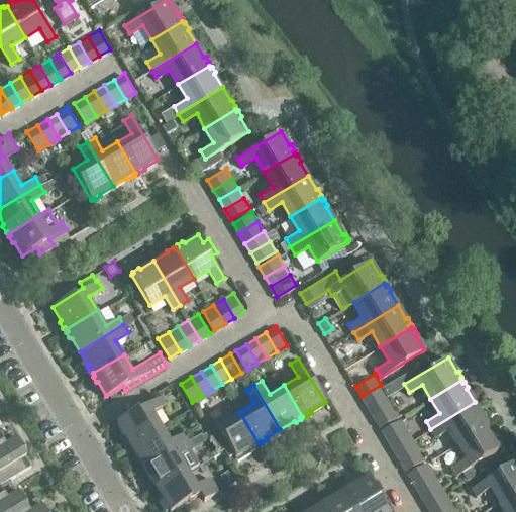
[(381,385),(362,396),(368,406),(387,394),(381,385)]
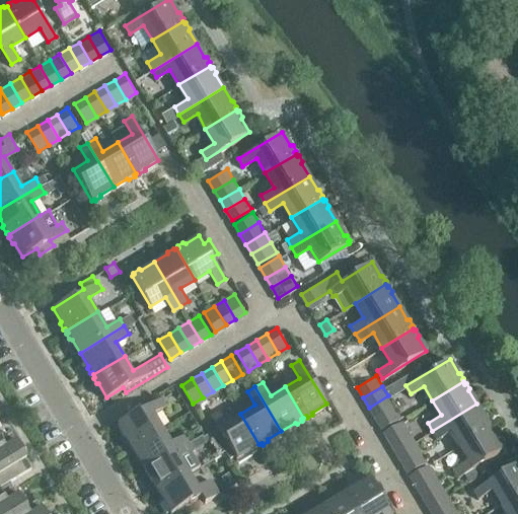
[(394,406),(388,395),(369,408),(375,417),(394,406)]
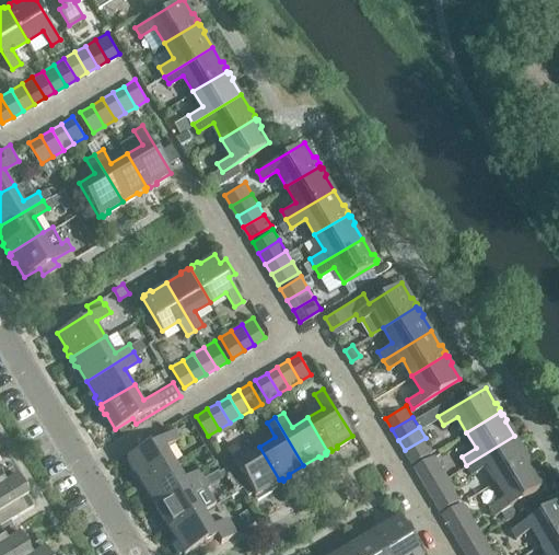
[(140,478),(141,481),(175,461),(165,444),(179,436),(174,428),(127,457),(136,471),(135,473),(138,480),(140,478)]
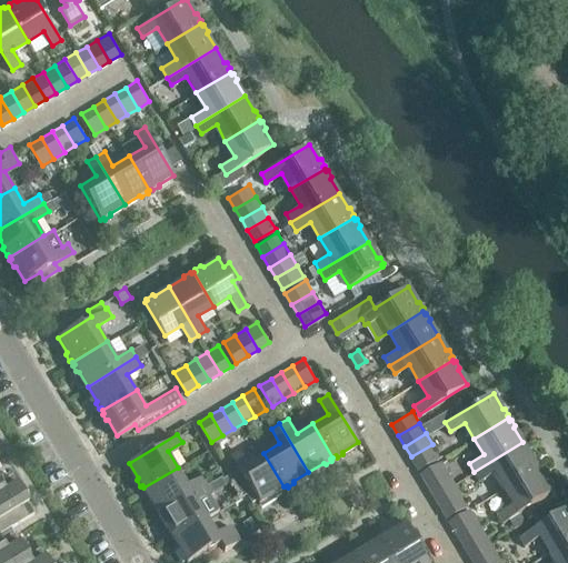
[(494,471),(504,488),(537,466),(536,464),(538,463),(534,456),(531,456),(522,442),(474,472),(479,480),(494,471)]
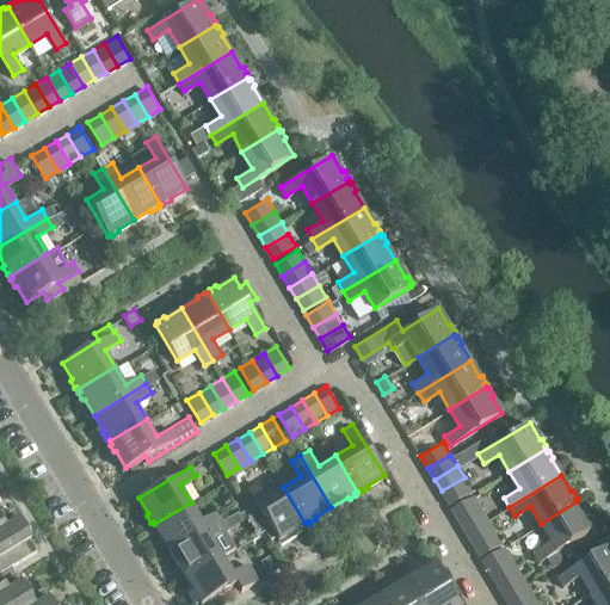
[(464,477),(442,491),(449,504),(472,489),(464,477)]
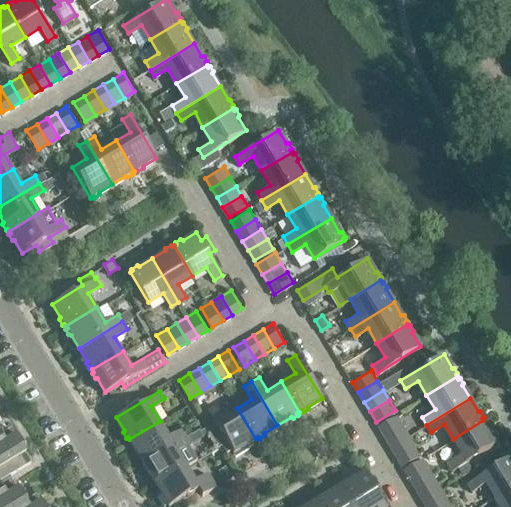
[(253,439),(255,438),(237,408),(223,416),(215,403),(207,408),(219,427),(215,430),(210,422),(206,425),(218,445),(222,443),(226,451),(231,448),(235,455),(249,447),(248,445),(254,441),(253,439)]
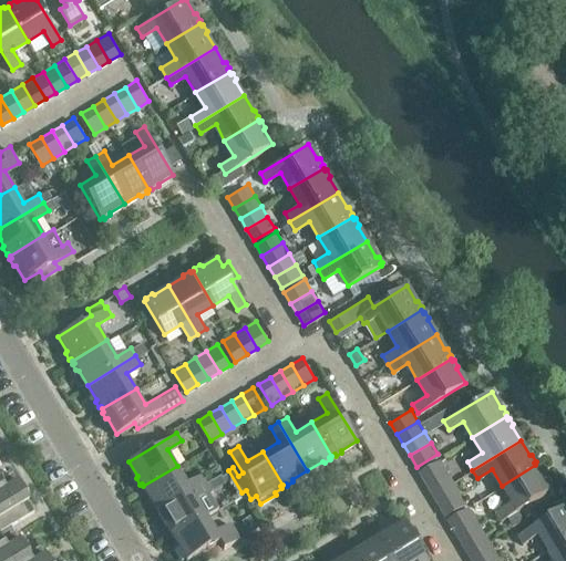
[(440,457),(419,470),(425,481),(446,469),(440,457)]
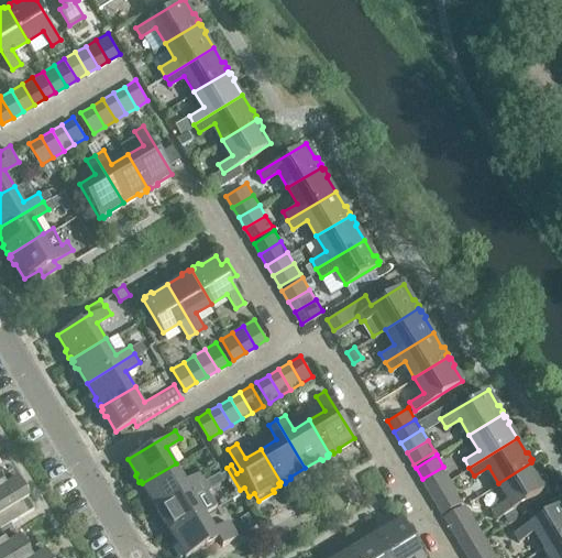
[(539,470),(535,463),(532,465),(531,462),(498,483),(507,499),(493,507),(498,516),(504,513),(509,522),(519,516),(514,506),(547,488),(537,472),(539,470)]
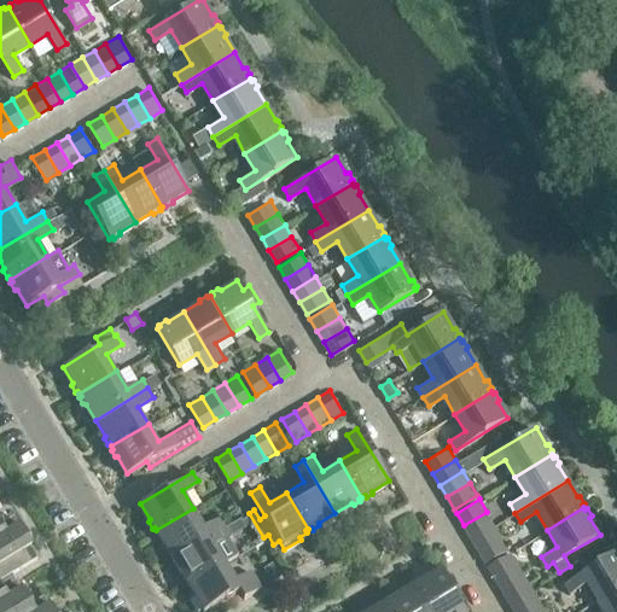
[(203,525),(193,508),(156,530),(157,532),(156,534),(159,541),(162,541),(172,557),(225,525),(219,516),(203,525)]
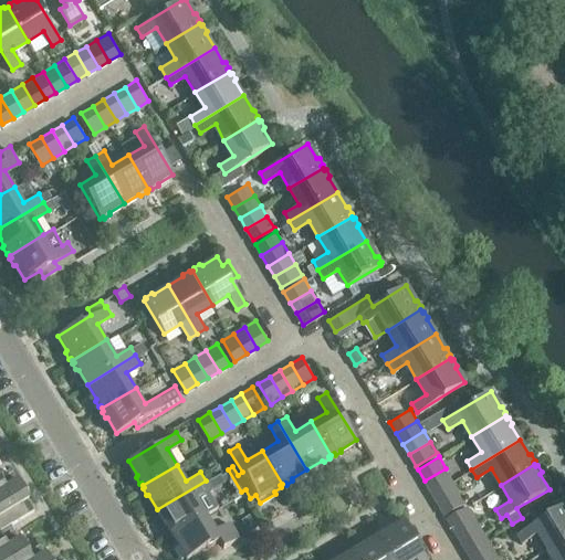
[(431,492),(452,478),(446,468),(425,481),(431,492)]
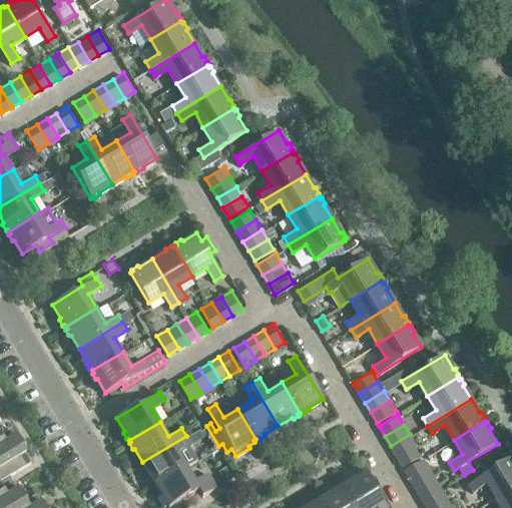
[(0,438),(0,464),(25,449),(16,434),(11,426),(0,432),(3,437),(0,438)]
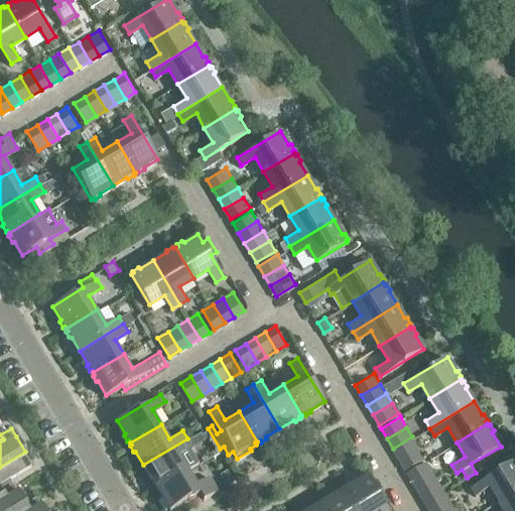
[(399,458),(418,446),(412,436),(393,449),(399,458)]
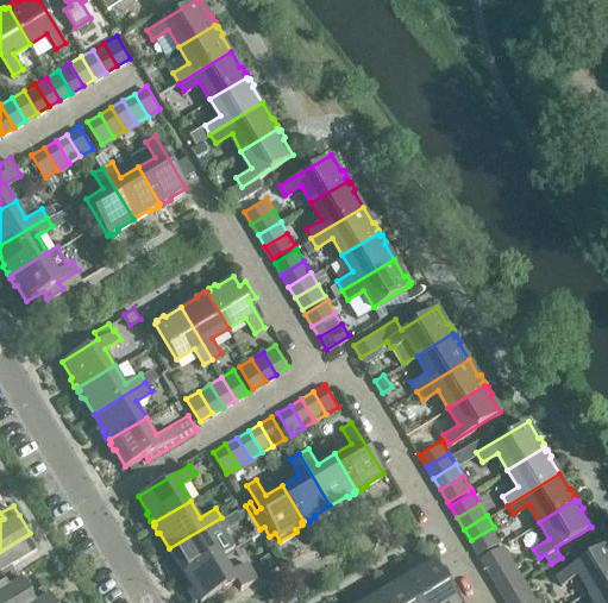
[(226,526),(221,517),(169,548),(179,564),(177,566),(181,573),(183,572),(185,575),(221,552),(211,535),(226,526)]
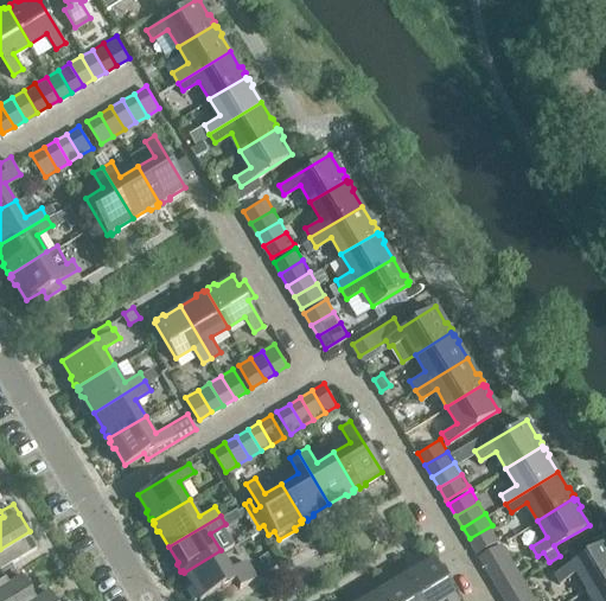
[(470,538),(477,551),(499,537),(492,525),(470,538)]
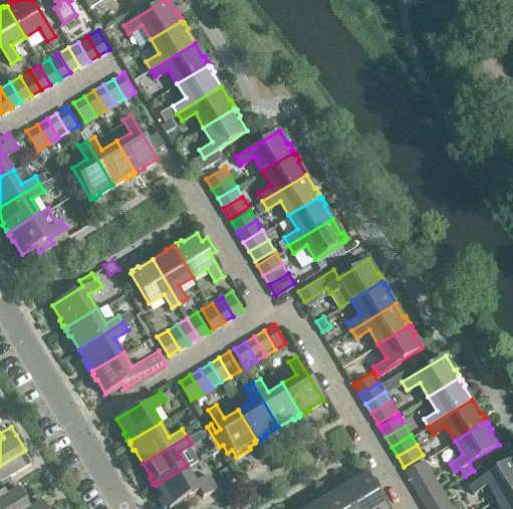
[(0,492),(4,490),(2,486),(13,480),(10,474),(25,465),(31,461),(25,451),(26,451),(25,450),(0,465),(0,492)]
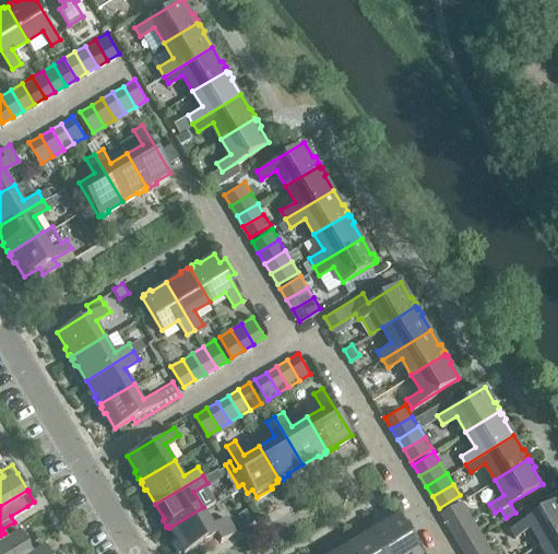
[(525,506),(531,515),(511,527),(515,535),(524,530),(534,545),(539,542),(557,531),(557,499),(547,505),(542,496),(525,506)]
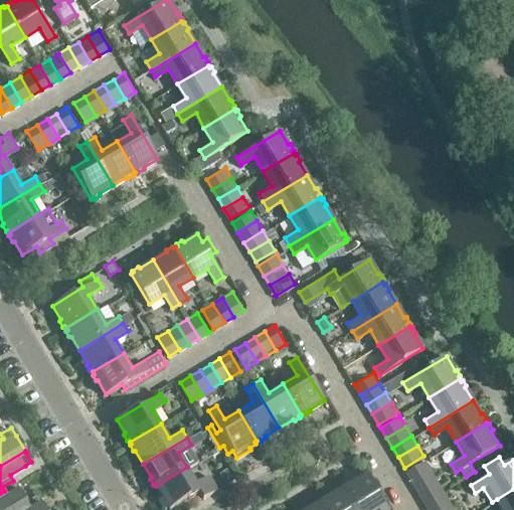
[(412,481),(432,470),(425,459),(406,471),(412,481)]
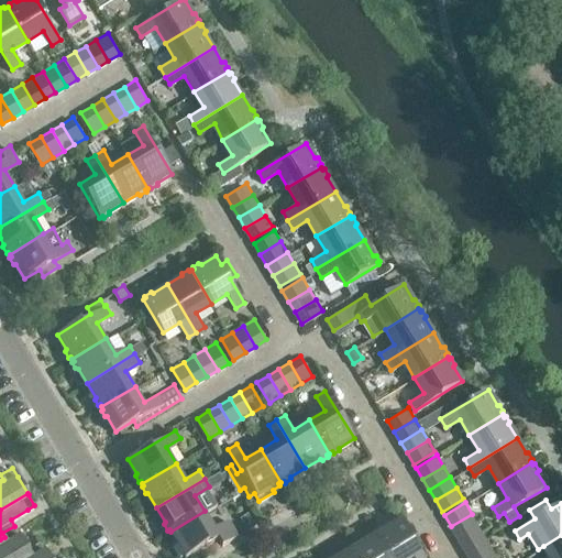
[(222,544),(238,534),(228,518),(213,527),(205,511),(171,532),(173,534),(171,535),(174,542),(177,542),(186,556),(218,536),(222,544)]
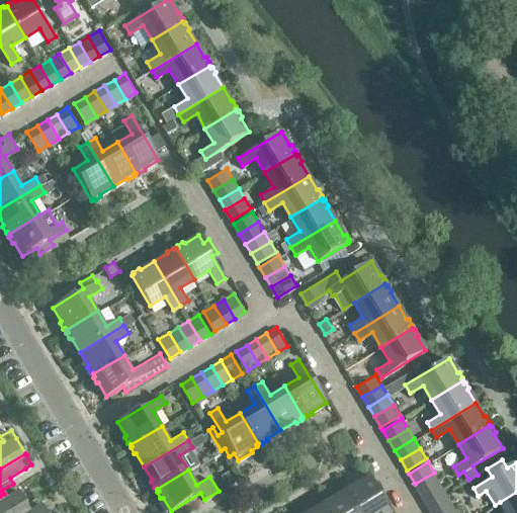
[(421,494),(439,482),(434,473),(415,484),(421,494)]
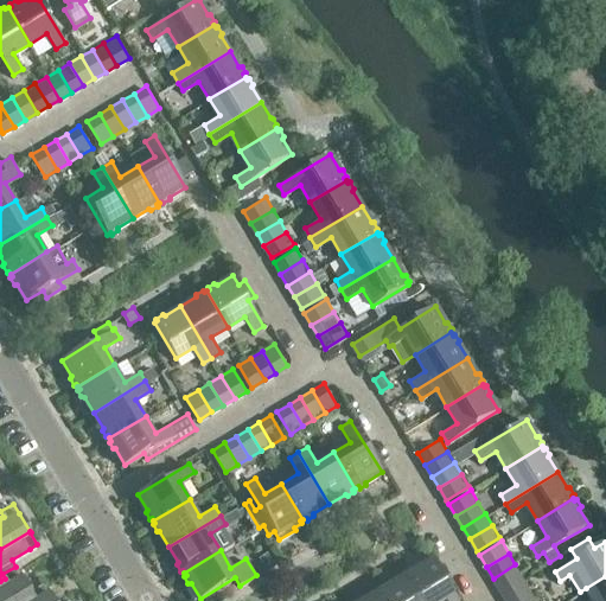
[(409,571),(407,573),(422,600),(441,600),(445,599),(446,600),(458,600),(433,557),(416,567),(414,566),(408,569),(409,571)]
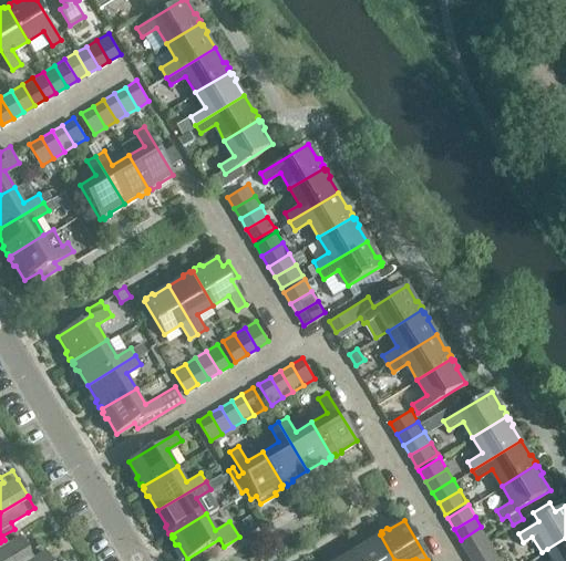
[(466,550),(487,538),(481,527),(461,540),(466,550)]
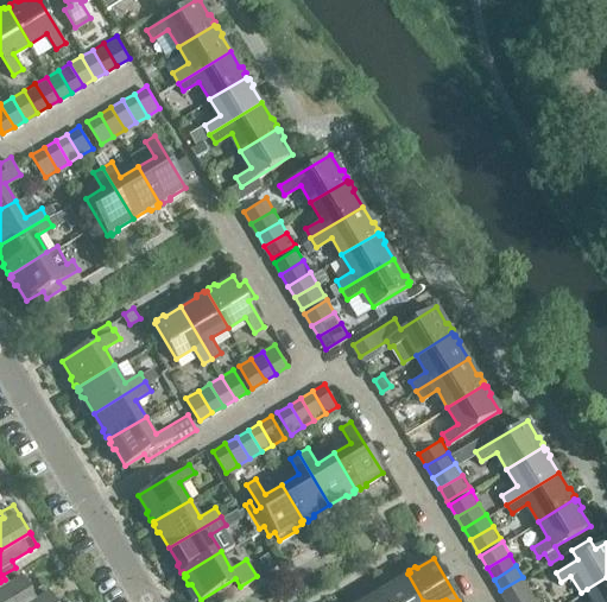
[(0,601),(23,601),(33,596),(30,591),(21,577),(16,568),(2,575),(5,580),(0,582),(0,601)]
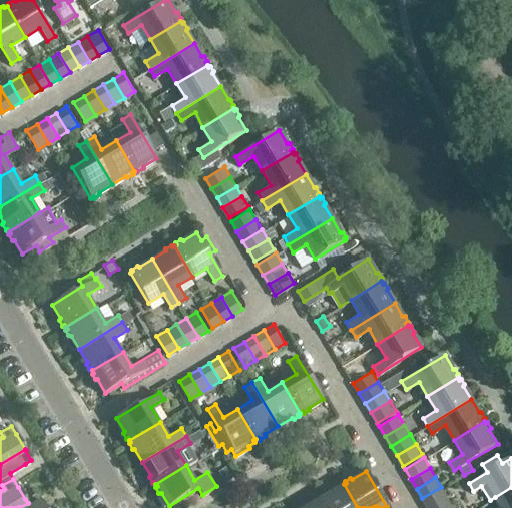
[(357,507),(344,484),(341,486),(340,484),(335,487),(335,490),(322,498),(327,507),(357,507)]
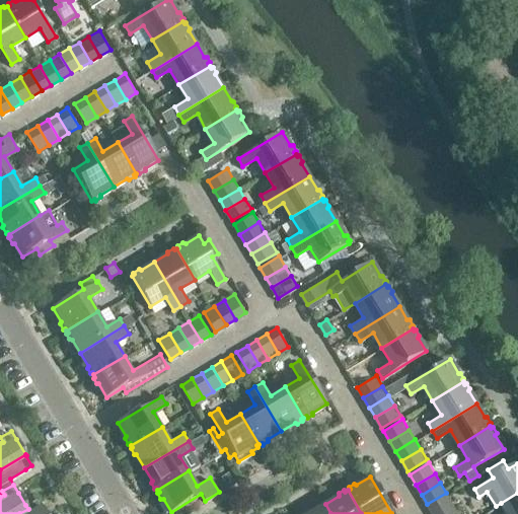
[(433,513),(452,502),(446,493),(427,504),(433,513)]
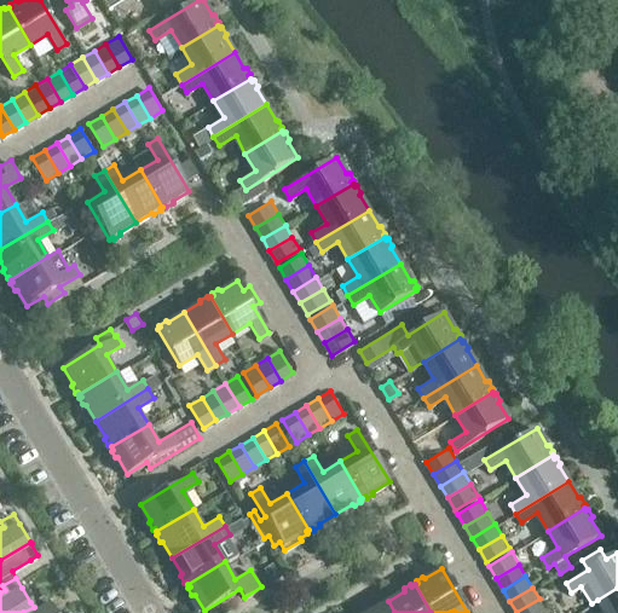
[(617,588),(598,600),(605,612),(617,612),(617,588)]
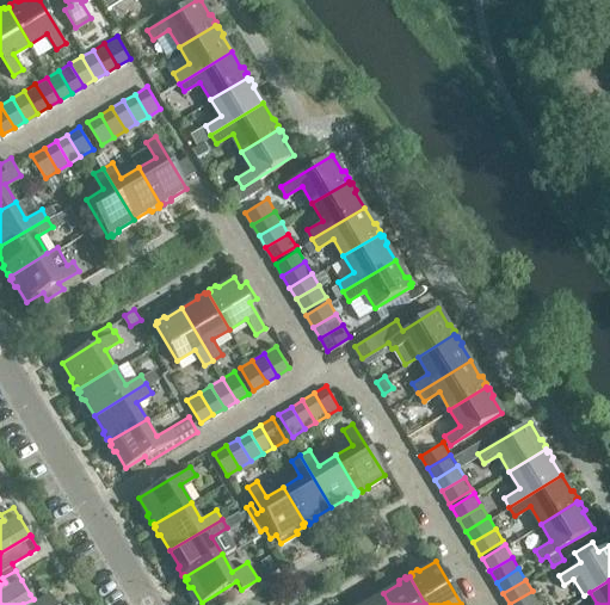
[(54,604),(49,596),(43,586),(30,594),(34,599),(23,604),(54,604)]
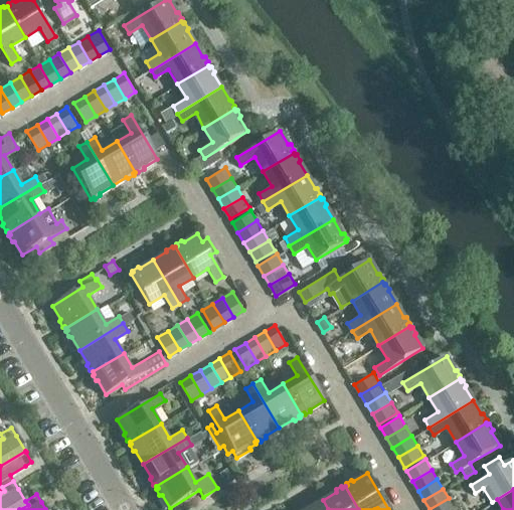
[(430,509),(451,509),(455,508),(449,498),(430,509)]
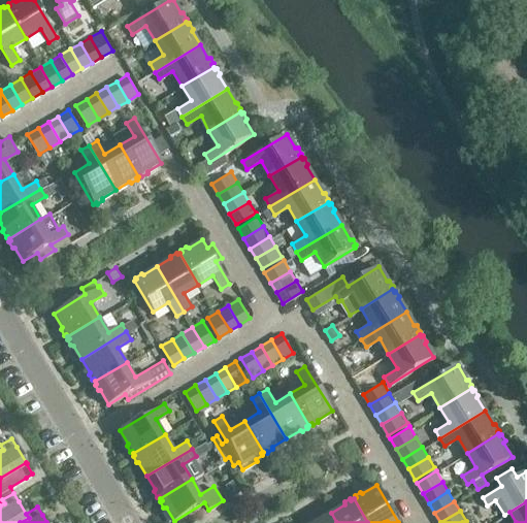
[(336,522),(331,513),(318,520),(316,519),(309,522),(336,522)]
